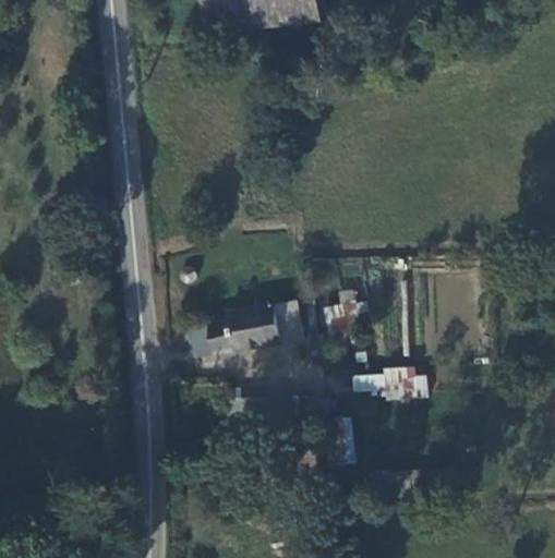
[(206,0),(208,11),(275,3),(274,0),(206,0)]
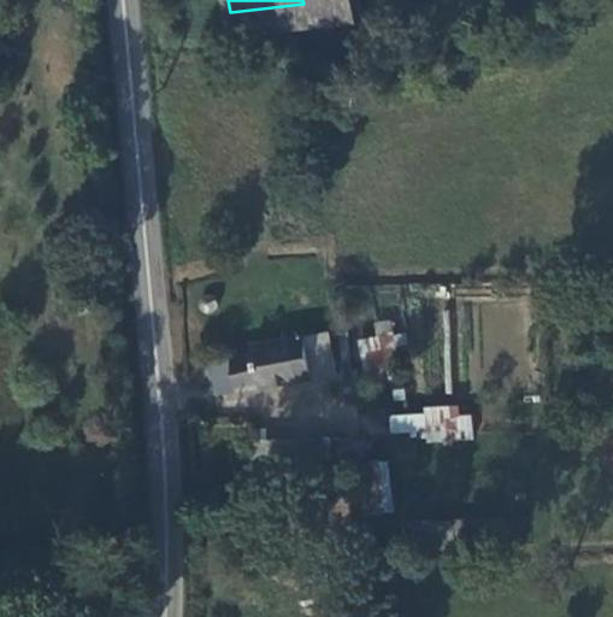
[(302,0),(304,4),(306,22),(359,16),(357,0),(302,0)]
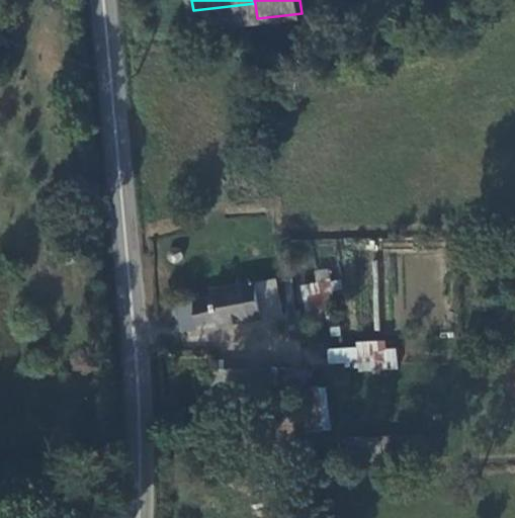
[(176,246),(173,246),(169,246),(167,248),(165,251),(164,254),(165,257),(166,260),(169,262),(172,263),(175,263),(178,261),(180,259),(181,256),(181,253),(180,250),(178,248),(176,246)]
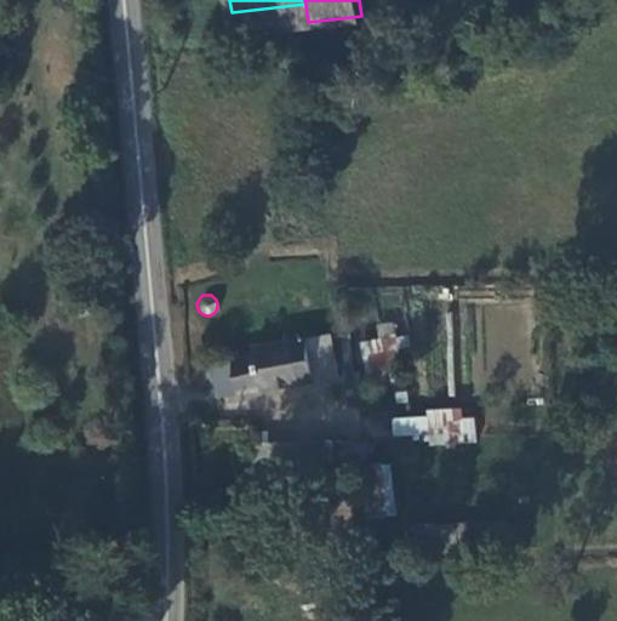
[(377,324),(380,339),(394,335),(392,322),(377,324)]
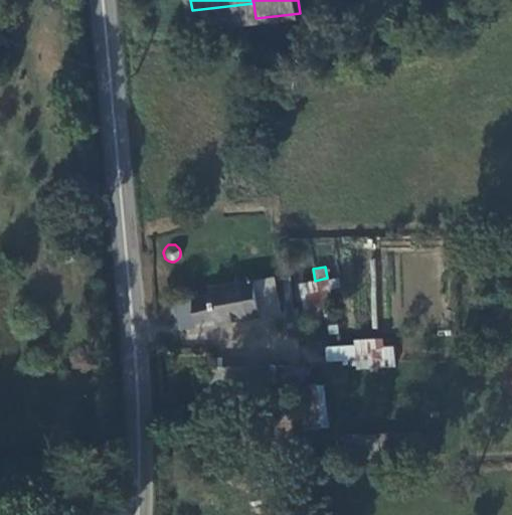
[(272,278),(210,286),(211,295),(175,301),(180,329),(278,312),(272,278)]
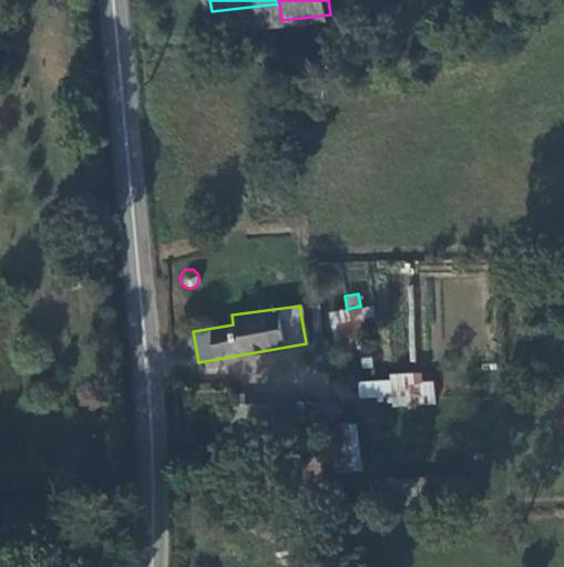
[(329,311),(334,339),(365,333),(360,306),(347,309),(329,311)]
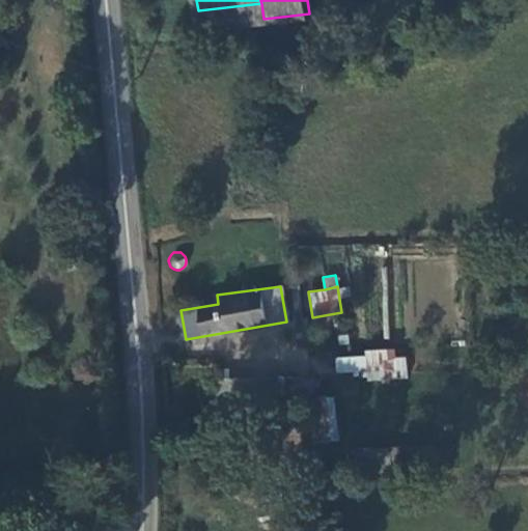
[(367,355),(338,357),(339,370),(362,369),(362,373),(368,373),(368,378),(408,375),(406,356),(393,357),(393,348),(367,350),(367,355)]
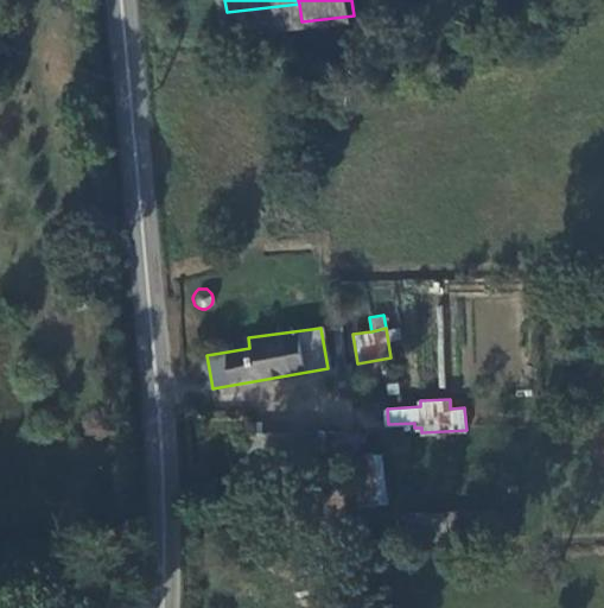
[(285,456),(317,449),(334,449),(335,431),(317,430),(249,432),(249,457),(285,456)]
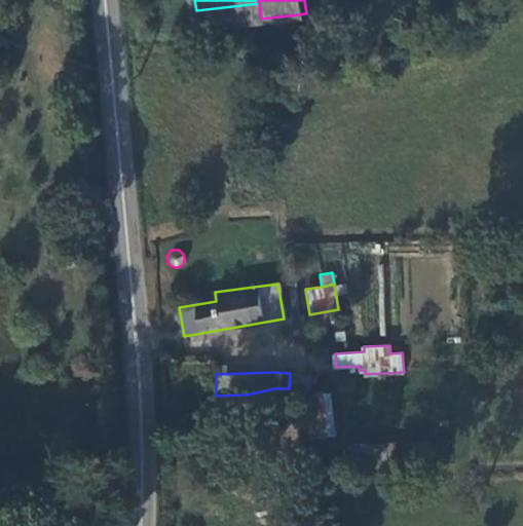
[(289,388),(310,390),(310,382),(314,382),(315,374),(290,373),(289,388)]
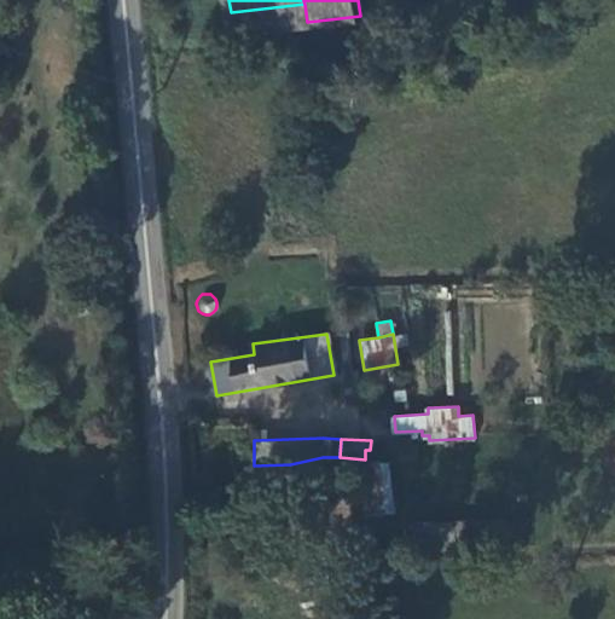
[(364,514),(393,510),(388,463),(358,467),(364,514)]
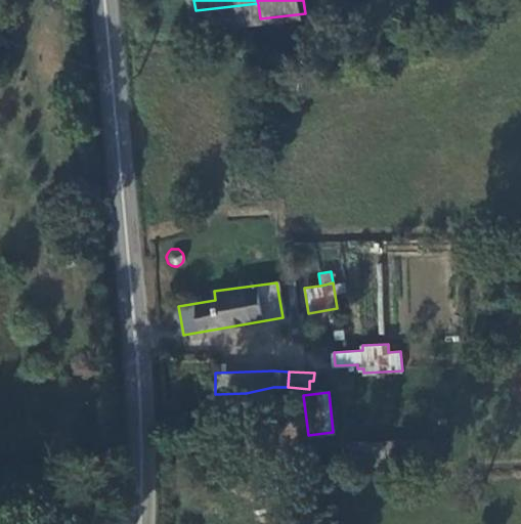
[(417,442),(344,444),(344,467),(384,466),(384,456),(417,456),(417,442)]
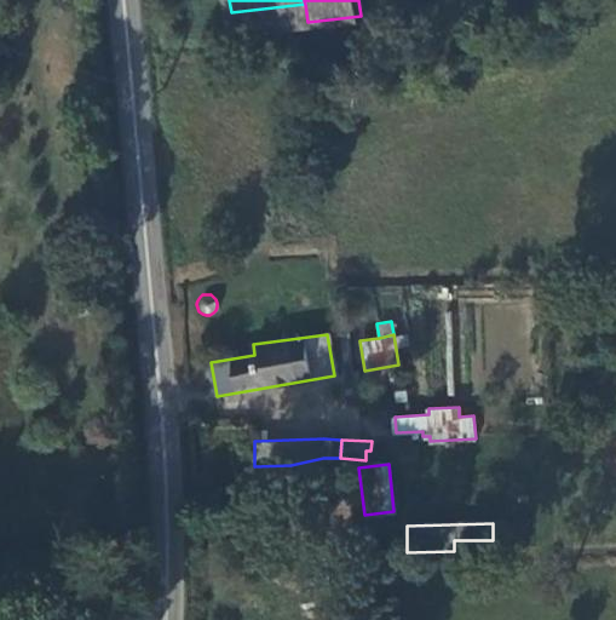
All buildings are outlined.
